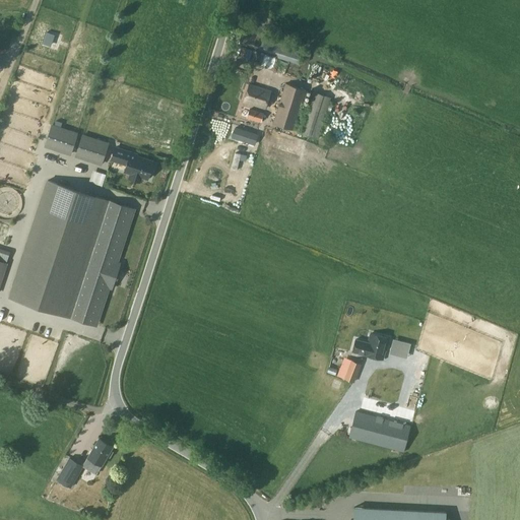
[(300,59),(308,61),(311,53),(303,50),(300,59)]
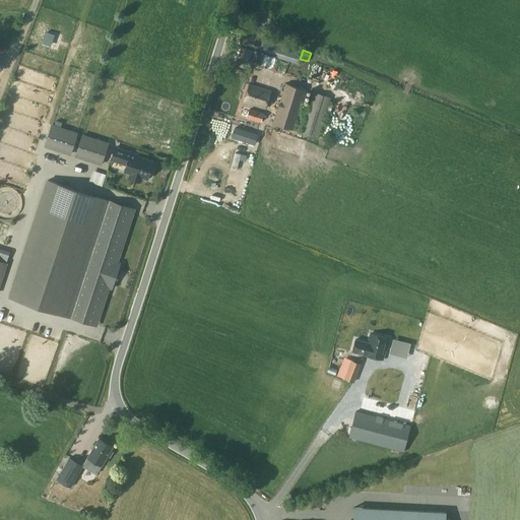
[(294,130),(307,89),(284,82),(272,123),(294,130)]
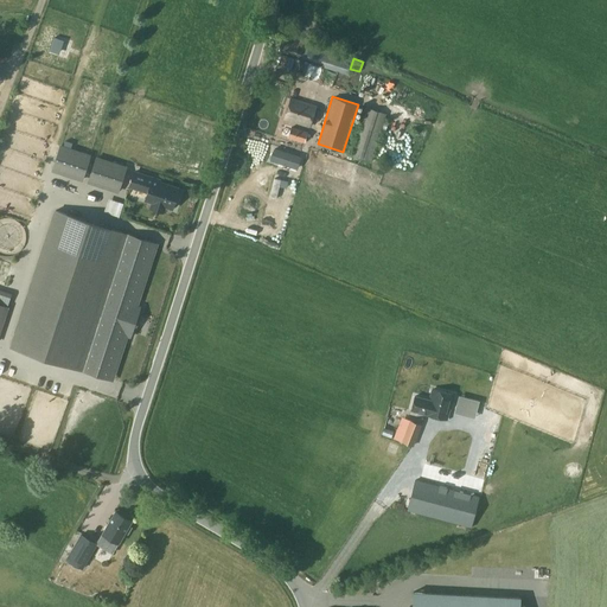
[(285,119),(310,126),(315,106),(291,98),(285,119)]
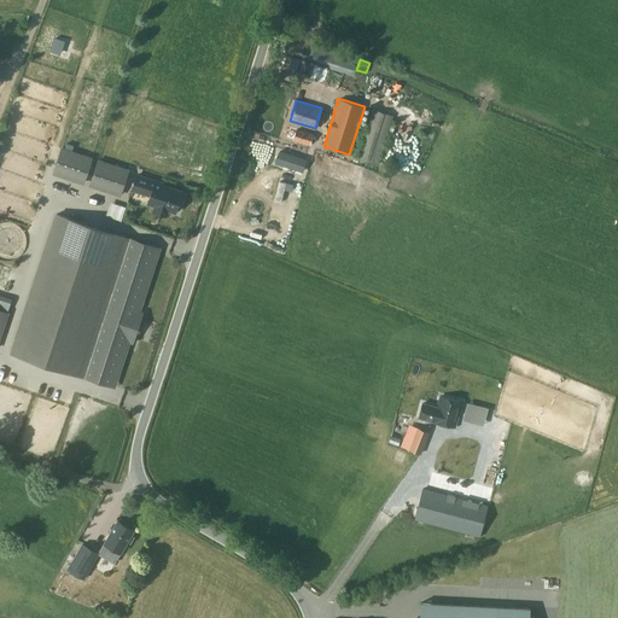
[(378,163),(394,116),(372,109),(356,157),(378,163)]
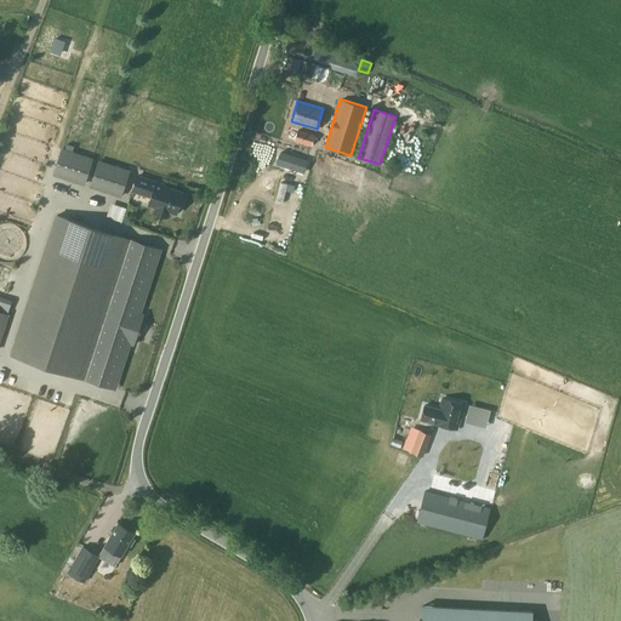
[(312,146),(315,135),(297,130),(294,141),(312,146)]
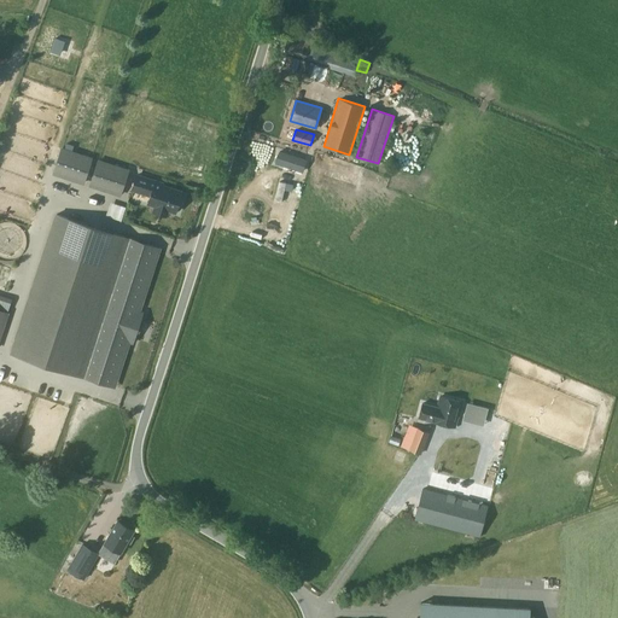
[(53,174),(83,184),(92,158),(62,149),(58,158),(53,174)]
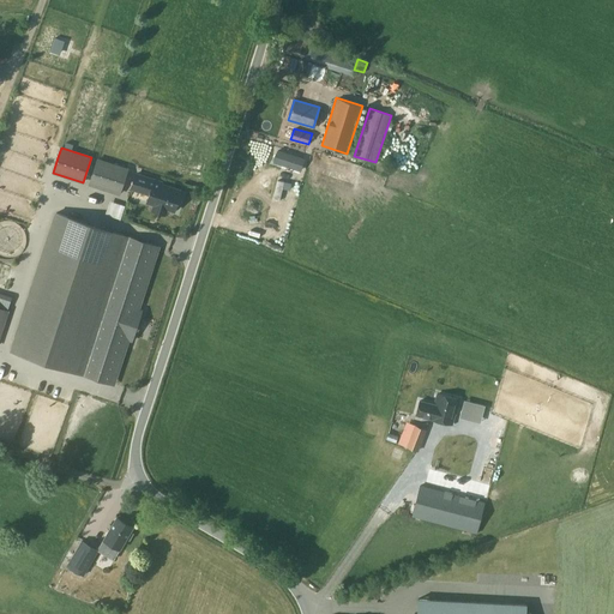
[(300,180),(305,164),(286,158),(281,174),(300,180)]
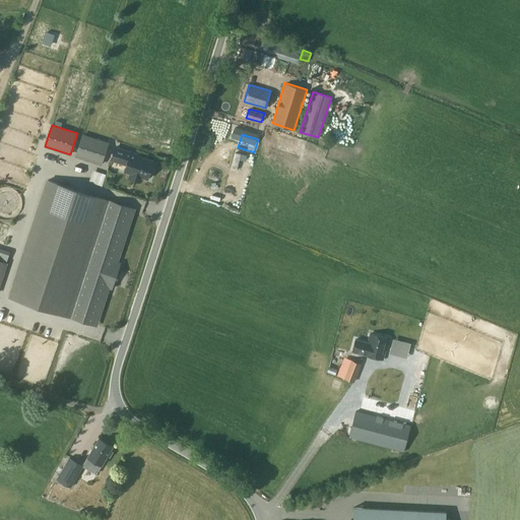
[(101,165),(108,143),(82,135),(75,156),(101,165)]
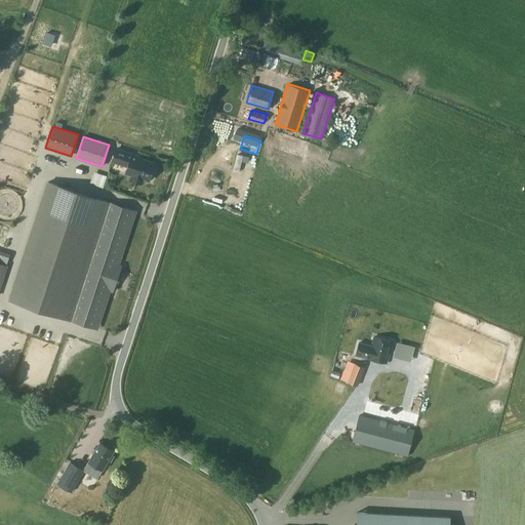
[(137,157),(138,156),(116,149),(112,161),(127,166),(125,173),(132,175),(133,174),(142,177),(142,178),(149,180),(150,177),(152,177),(154,170),(152,170),(155,163),(147,161),(147,160),(137,157)]
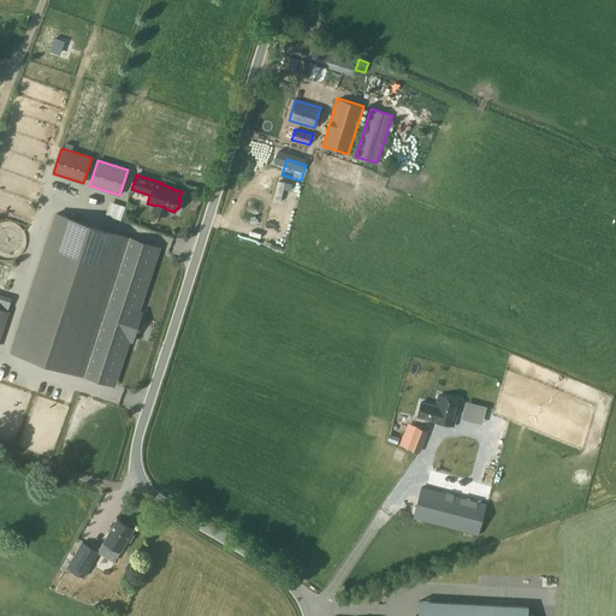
[(125,236),(55,214),(11,353),(80,374),(81,372),(84,373),(84,377),(108,384),(154,246),(129,238),(129,241),(124,240),(125,236)]
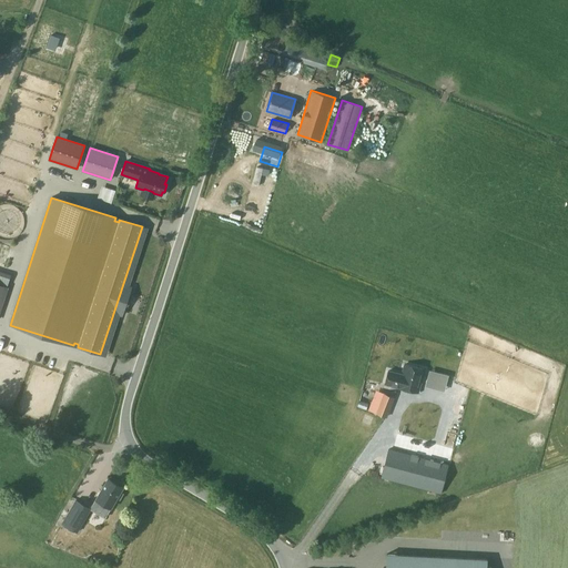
[(398,386),(398,387),(418,393),(424,368),(405,364),(402,374),(388,371),(385,383),(398,386)]
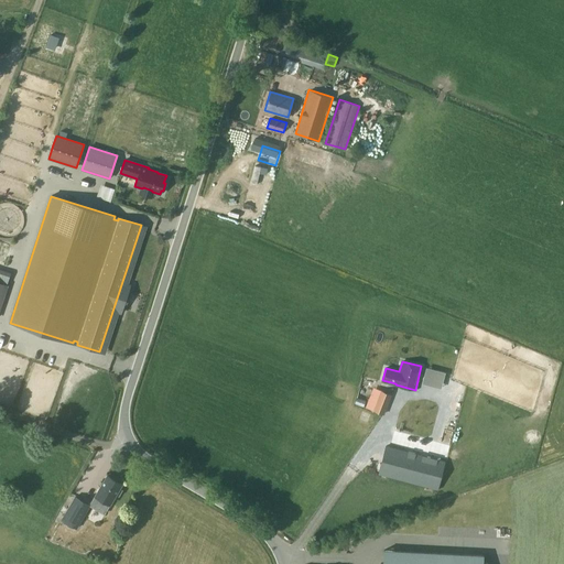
[(427,371),(420,407),(431,409),(438,373),(427,371)]
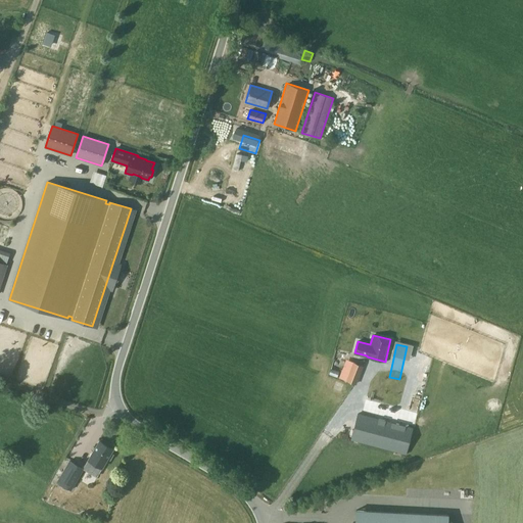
[(422,374),(424,361),(407,358),(405,372),(422,374)]
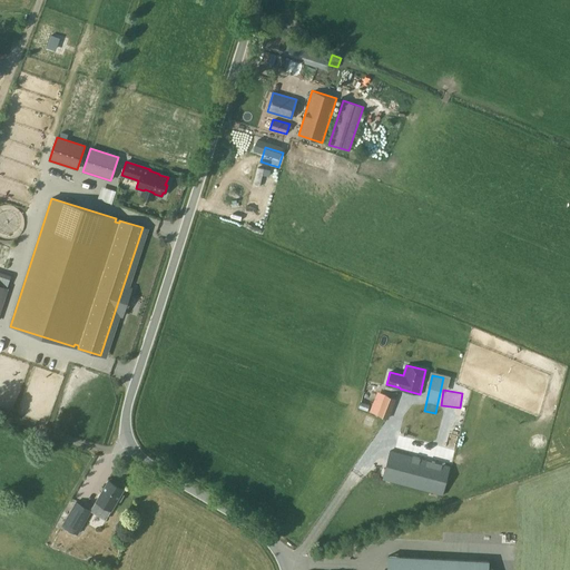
[(380,405),(372,402),(370,411),(389,419),(396,399),(384,394),(380,405)]
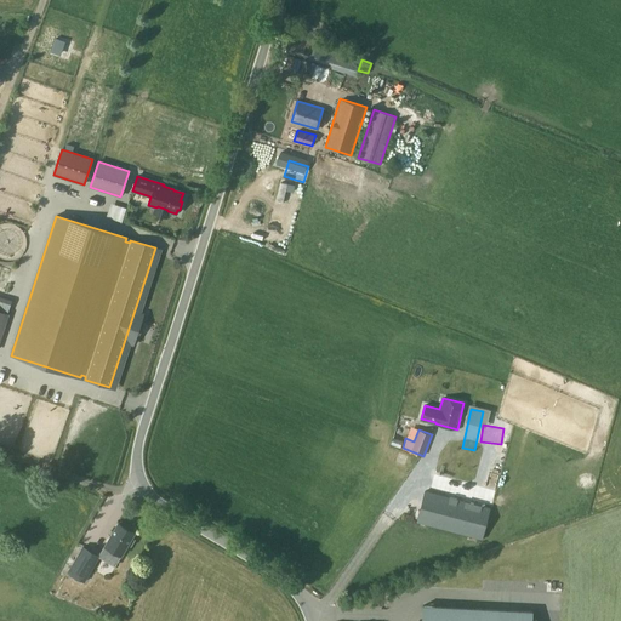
[(433,449),(427,486),(454,490),(460,453),(433,449)]
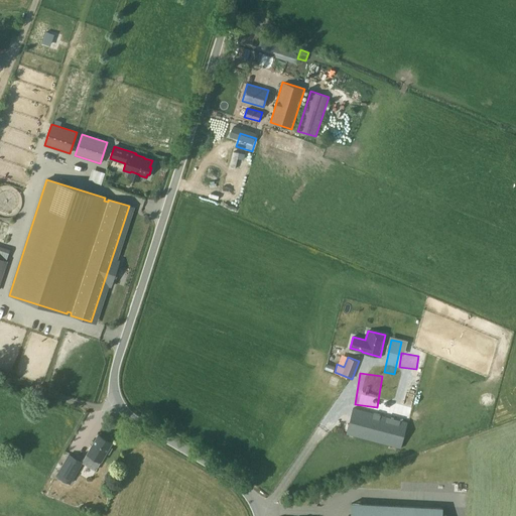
[(401,448),(407,421),(353,407),(345,434),(401,448)]
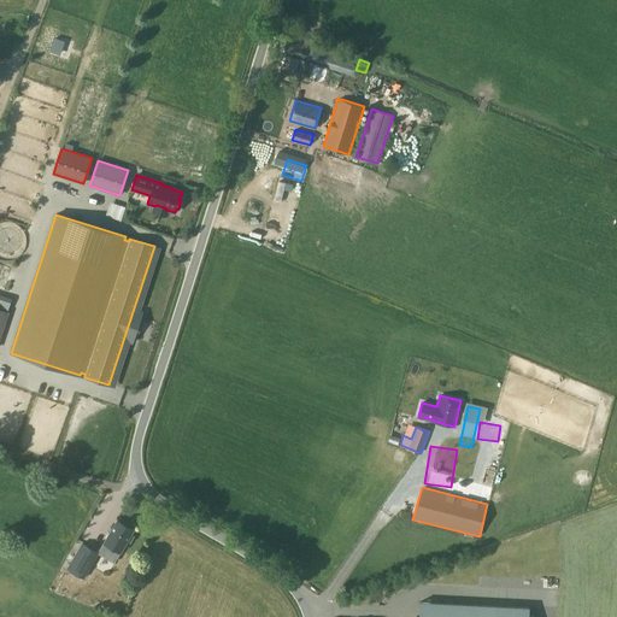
[(125,542),(134,529),(118,519),(103,545),(118,553),(124,542),(125,542)]
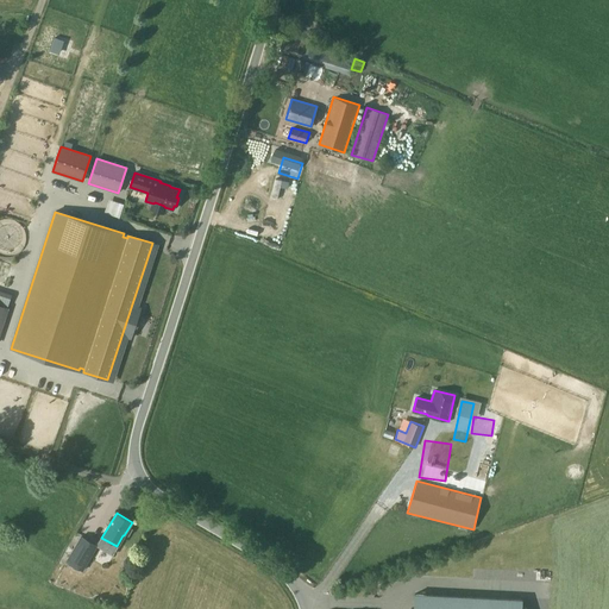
[(82,571),(98,546),(81,537),(67,562),(82,571)]
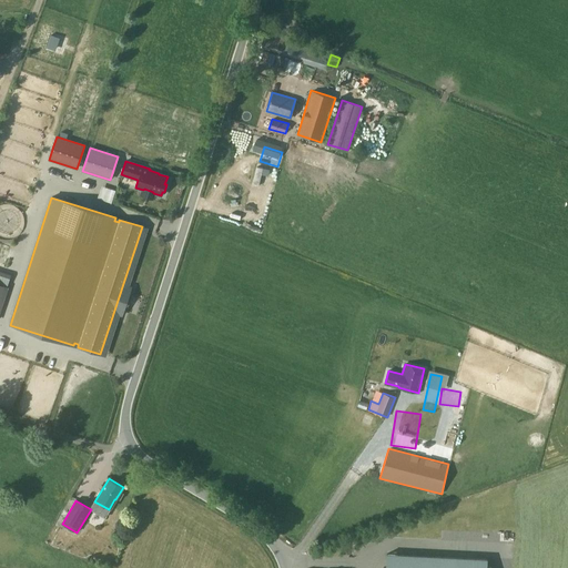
[(438,523),(458,519),(457,506),(436,509),(438,523)]
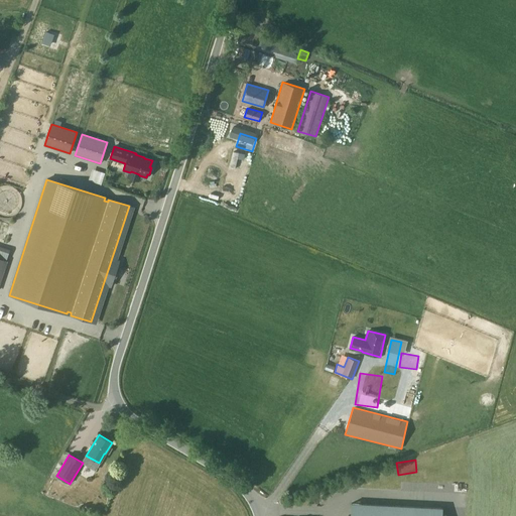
[(352,504),(361,505),(360,515),(432,515),(432,508),(442,509),(442,508),(352,504)]
